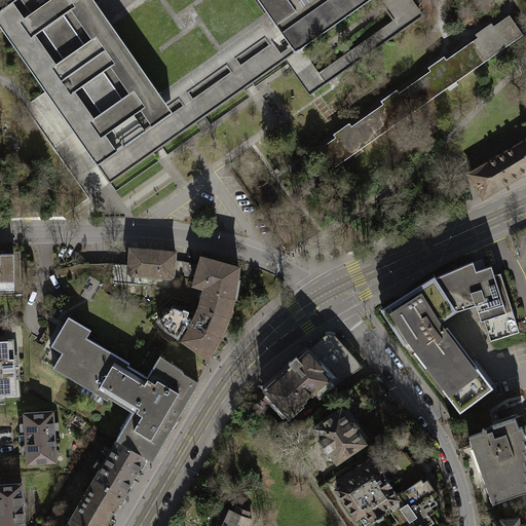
[(173,112),(159,94),(94,0),(14,0),(0,10),(0,27),(97,165),(173,112)]
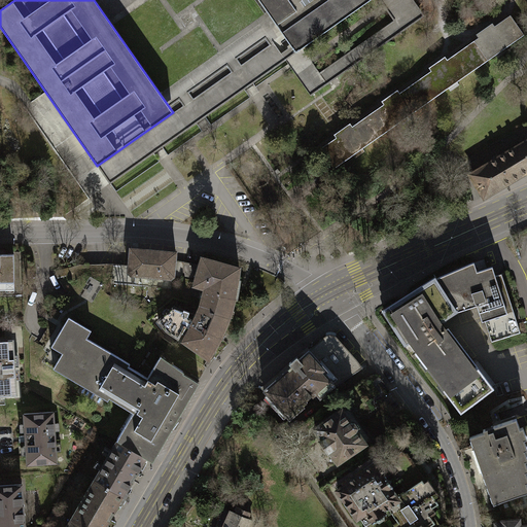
[(257,0),(270,16),(295,54),(303,48),(372,0),(257,0)]
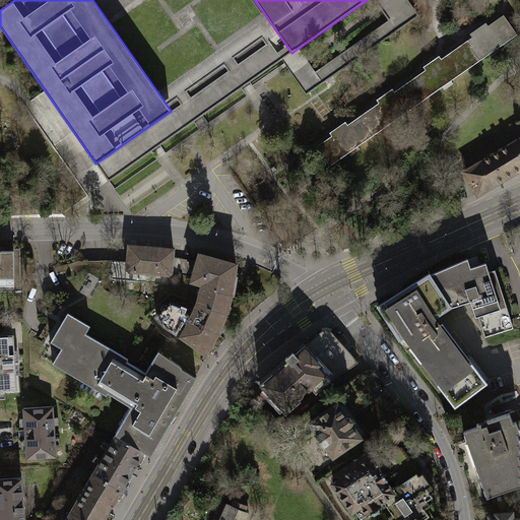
[(472,38),(456,49),(470,67),(489,54),(492,57),(500,51),(498,48),(517,35),(504,15),(489,26),(485,23),(470,35),(472,38)]
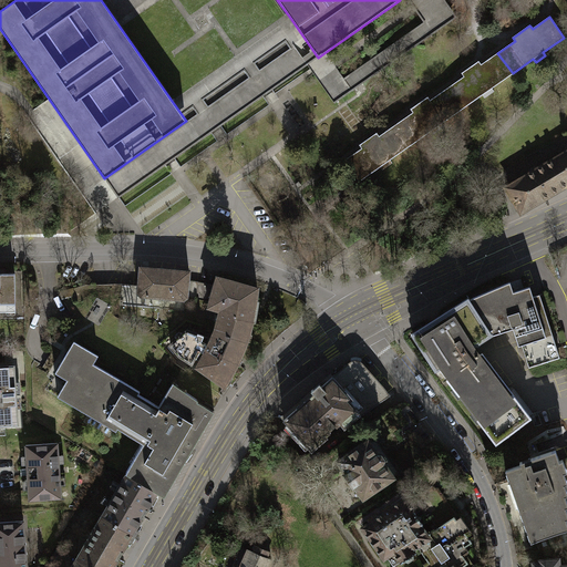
[(186,121),(104,178),(119,197),(308,65),(318,58),(290,18),(172,101),(186,121)]
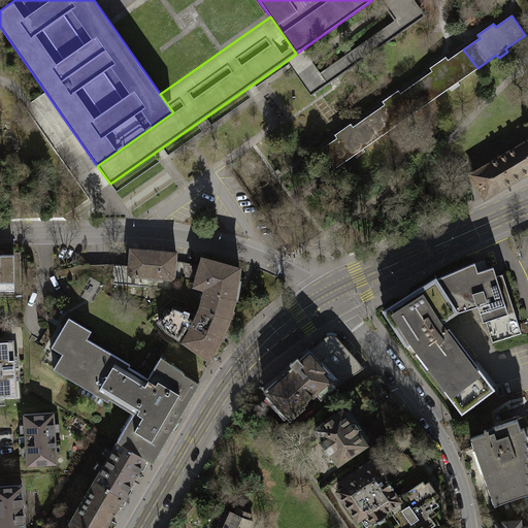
[(328,85),(328,84),(324,78),(321,73),(303,48),(296,54),(287,61),(311,96),(328,85)]
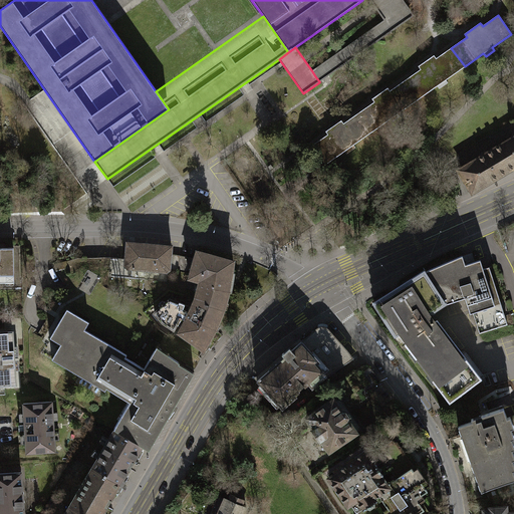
[(421,69),(406,80),(419,99),(437,86),(440,89),(449,82),(446,79),(465,66),(451,48),(437,58),(434,55),(419,66),(421,69)]
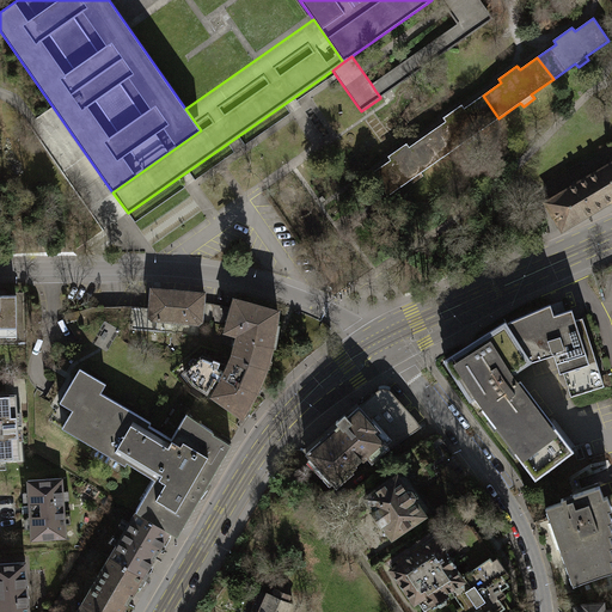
[(476,134),(499,118),(483,96),(464,109),(461,104),(444,118),(446,121),(409,147),(407,144),(389,157),(391,160),(372,173),(389,195),(410,179),(412,183),(423,176),(421,172),(465,141),(467,145),(479,138),(476,134)]
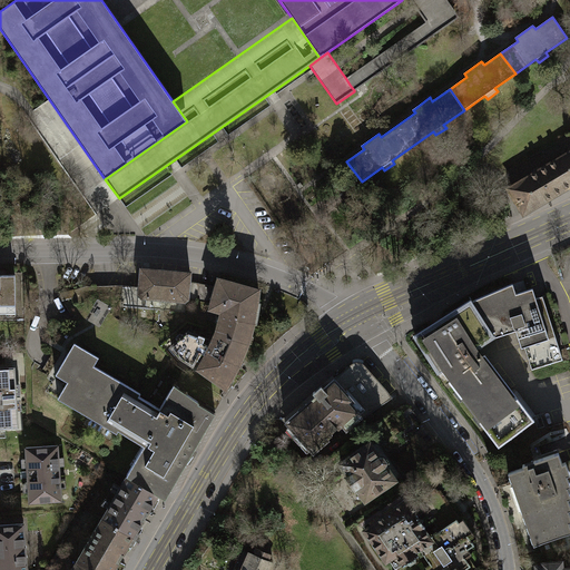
[(569,186),(569,151),(509,189),(523,214),(552,197),(552,198),(564,192),(564,190),(569,186)]
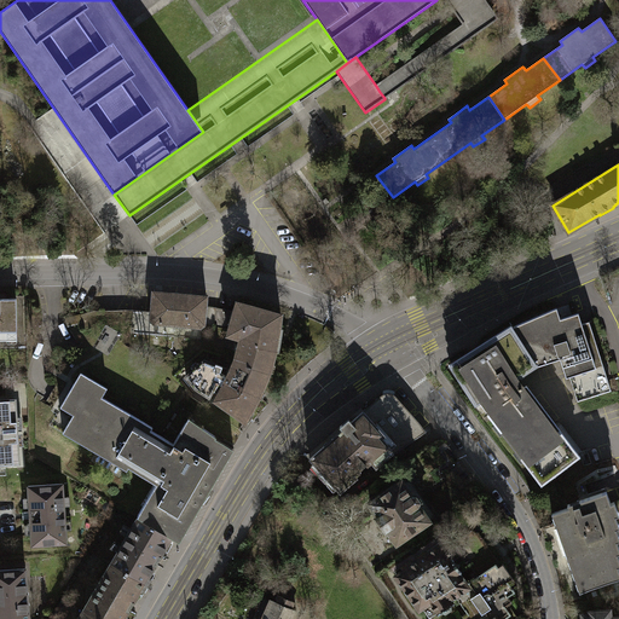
[(154,293),(151,319),(154,323),(201,328),(204,324),(206,306),(207,296),(154,293)]
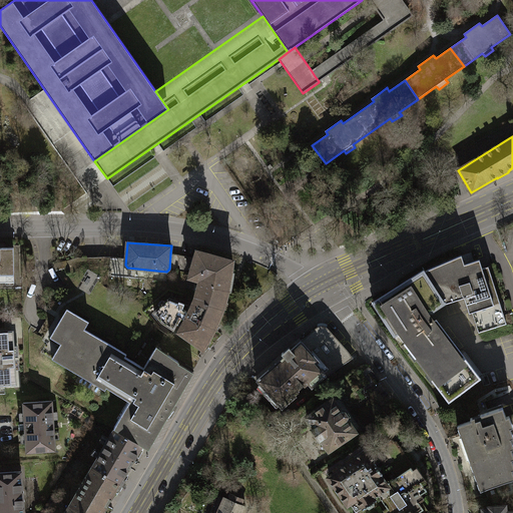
[(0,282),(14,282),(14,247),(5,247),(5,243),(0,243),(0,282)]
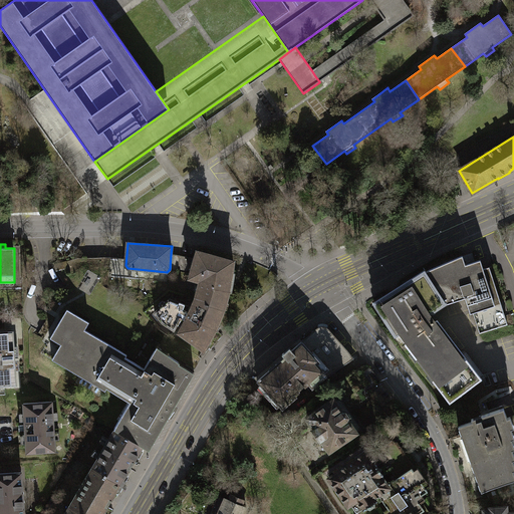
[(195,299),(224,309),(229,292),(231,291),(235,273),(232,271),(233,261),(197,251),(195,259),(191,274),(189,279),(203,283),(202,285),(199,285),(195,299)]
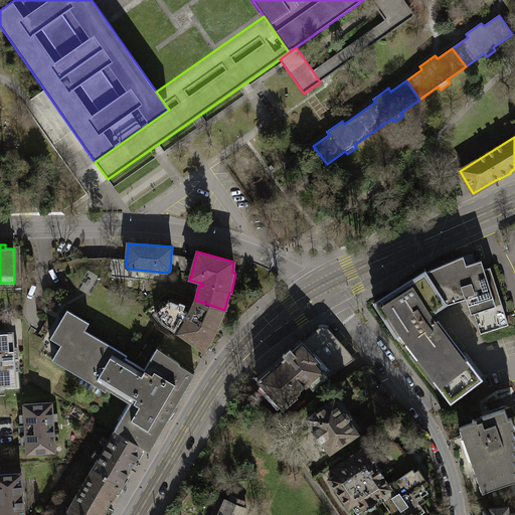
[(170,270),(178,272),(180,255),(171,254),(170,270)]
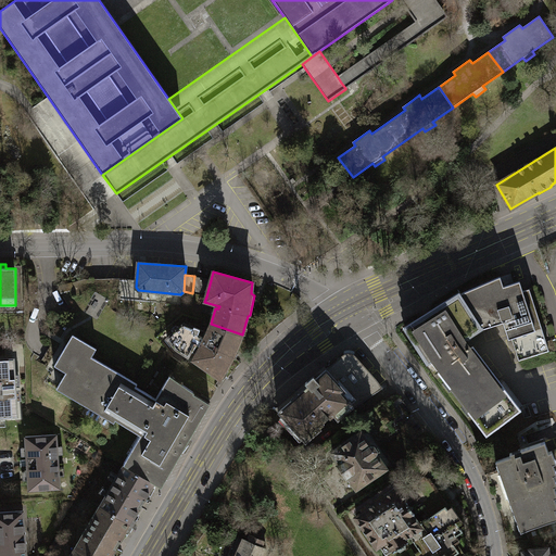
[(211,280),(194,276),(192,293),(206,297),(211,280)]
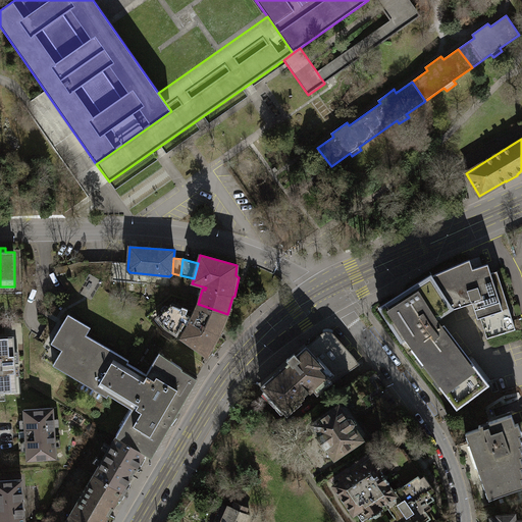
[(470,260),(432,275),(454,309),(472,303),(477,319),(480,318),(509,309),(497,271),(491,273),(488,264),(473,268),(470,260)]
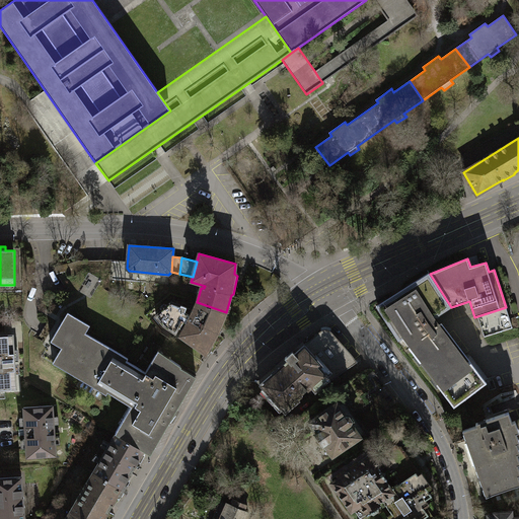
[(67,263),(55,267),(57,274),(69,270),(67,263)]
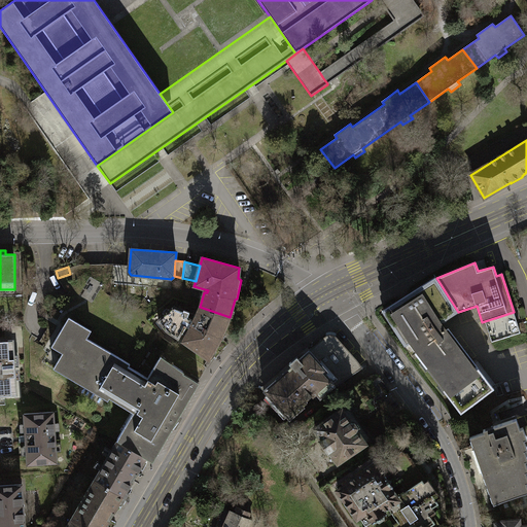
[(405,346),(412,342),(418,350),(415,353),(461,414),(494,388),(448,327),(445,329),(440,323),(458,312),(436,278),(435,276),(382,311),(405,346)]
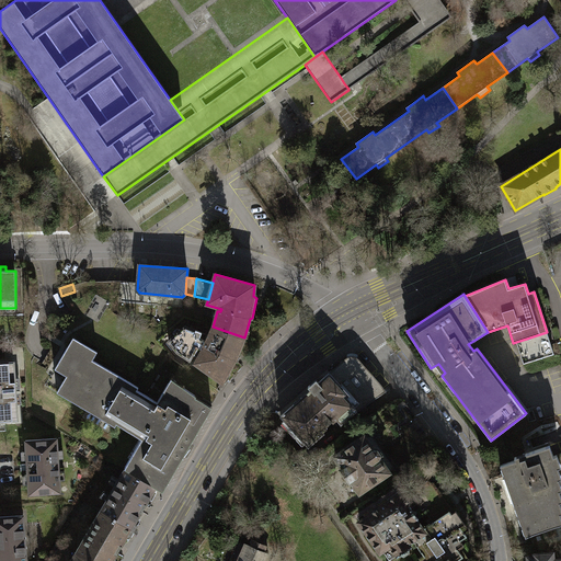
[(244,338),(213,327),(206,342),(199,338),(202,333),(185,327),(169,342),(179,353),(191,361),(194,355),(197,357),(194,364),(221,382),(233,362),(244,338)]
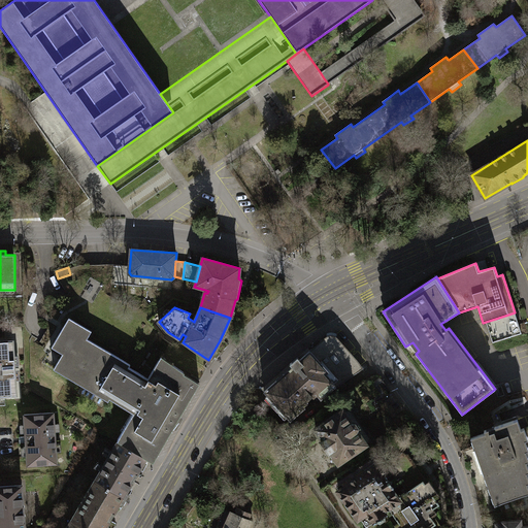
[(522,333),(515,312),(486,322),(487,323),(493,342),(522,333)]
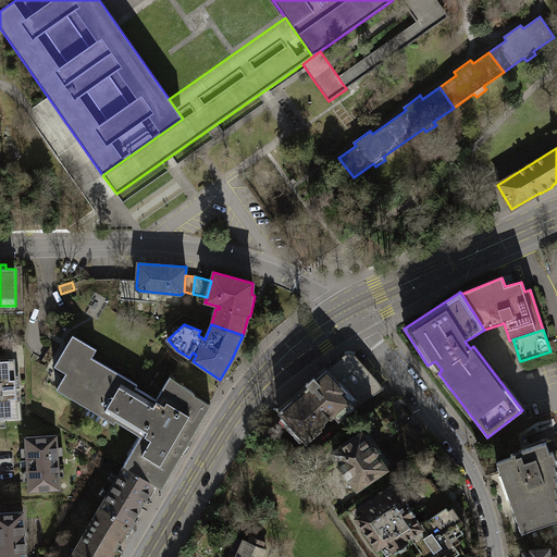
[(97,349),(73,335),(54,367),(66,373),(57,390),(114,423),(116,421),(133,431),(134,429),(141,434),(124,465),(155,483),(162,487),(211,404),(194,394),(195,393),(170,376),(157,399),(136,387),(137,384),(91,358),(97,349)]
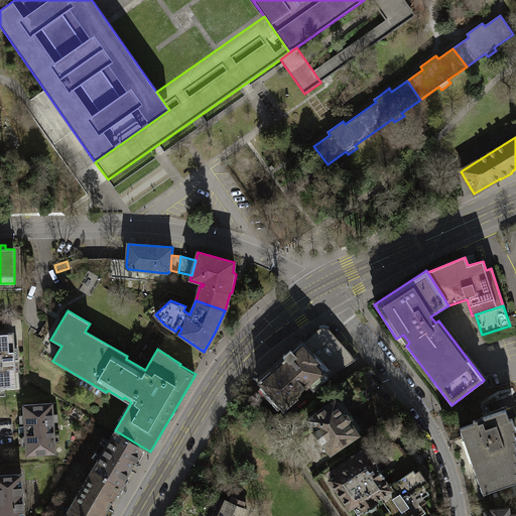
[(313,390),(328,378),(329,379),(355,360),(349,351),(331,331),(328,329),(325,328),(320,329),(317,330),(303,343),(303,342),(293,351),(291,349),(283,355),(286,358),(258,382),(283,411),(298,398),(295,395),(308,384),(313,390)]
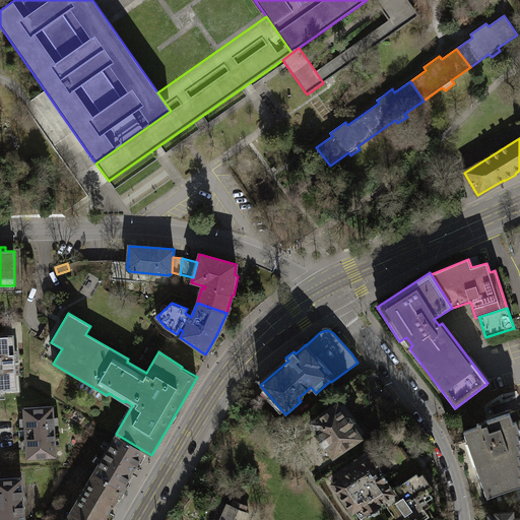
[(13,336),(0,336),(0,389),(16,389),(13,336)]
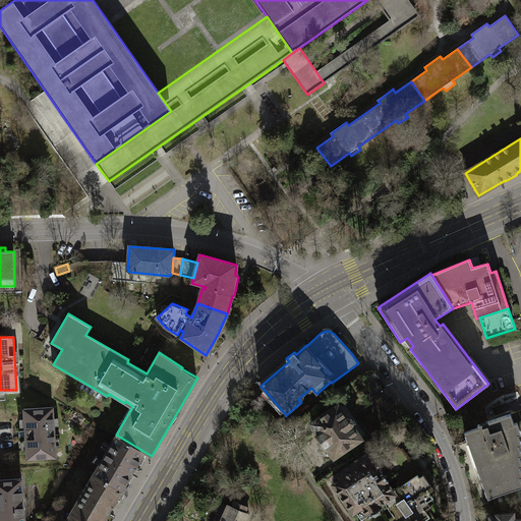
[(321,417),(311,423),(319,435),(316,437),(325,448),(327,446),(334,457),(366,435),(343,402),(329,411),(328,411),(321,416),(321,417)]
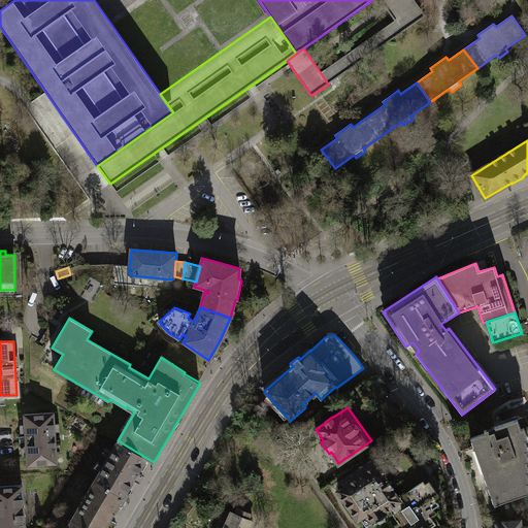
[(54,413),(24,415),(27,465),(57,463),(54,413)]
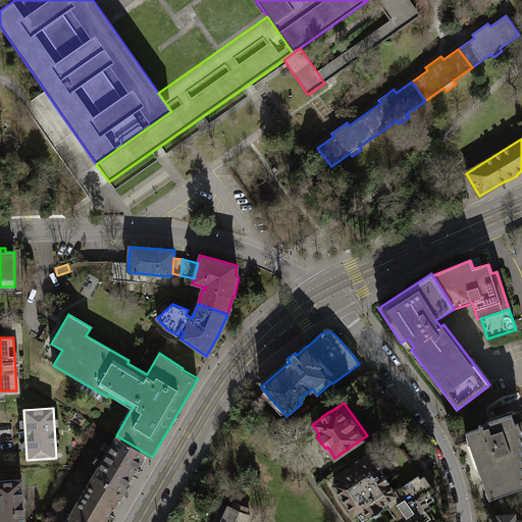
[(479,428),(466,433),(489,500),(493,499),(521,488),(521,479),(521,478),(521,477),(521,470),(521,467),(521,466),(521,461),(520,457),(521,456),(521,452),(520,446),(521,445),(521,442),(519,435),(521,434),(521,433),(518,423),(515,424),(512,414),(478,425),(479,428)]
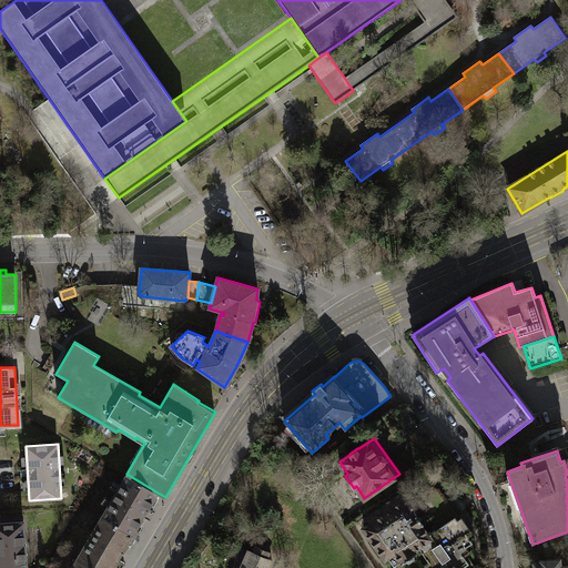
[(102,516),(135,536),(140,529),(137,528),(158,493),(127,474),(102,516)]
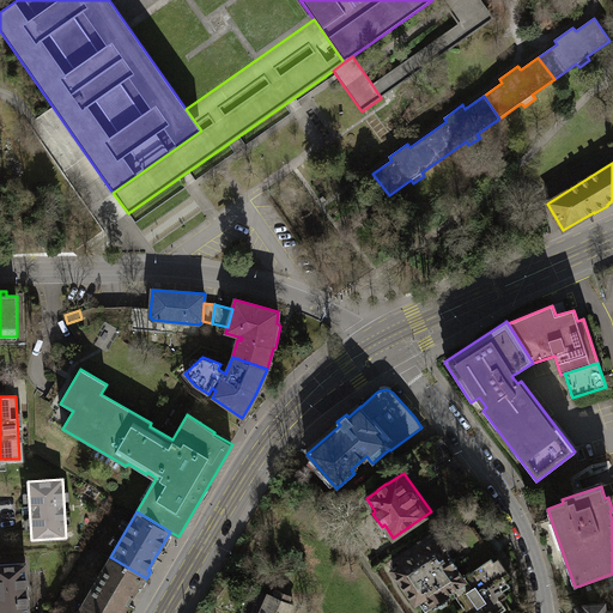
[(437,606),(438,607),(442,608),(448,605),(448,600),(447,600),(450,598),(447,593),(451,589),(465,581),(462,577),(456,568),(467,560),(471,566),(466,569),(469,572),(491,558),(491,557),(489,558),(468,529),(471,528),(468,525),(442,542),(438,539),(393,570),(416,602),(426,595),(435,608),(437,606)]
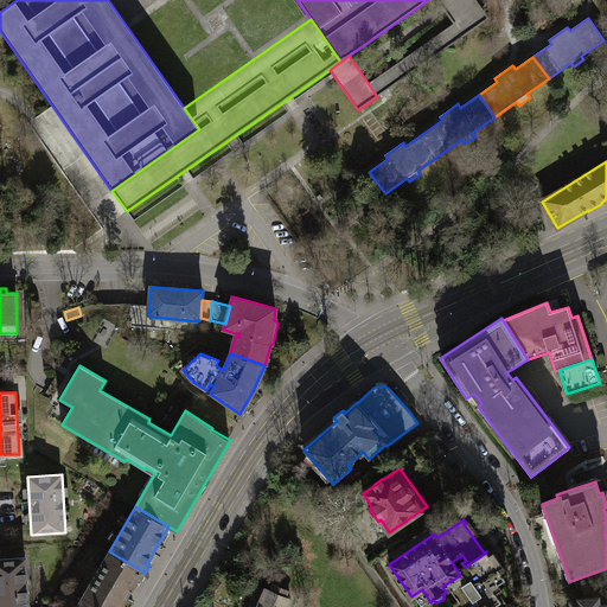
[(145,573),(109,551),(83,596),(101,606),(121,606),(139,577),(141,580),(145,573)]
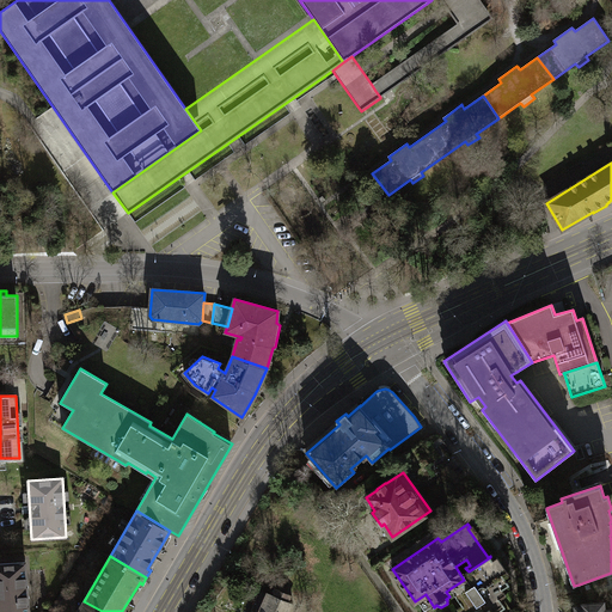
[(469,571),(461,576),(464,580),(451,588),(466,611),(488,611),(490,611),(491,611),(497,611),(506,607),(496,594),(509,585),(490,557),(469,571)]
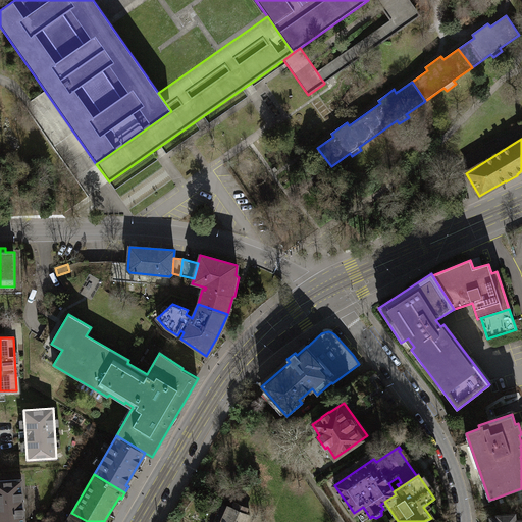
[(0,521),(23,521),(21,479),(0,480),(0,521)]
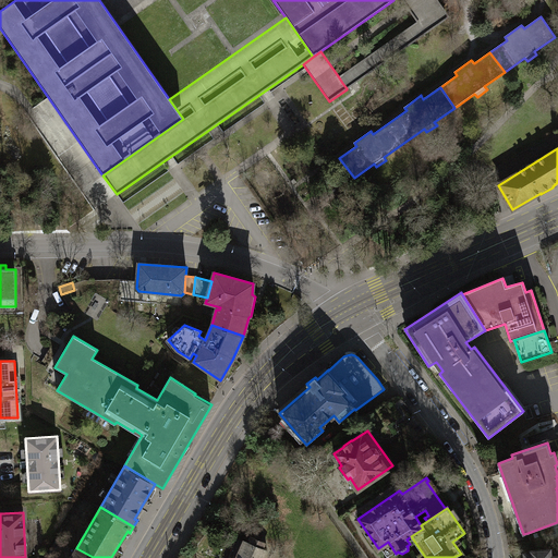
[(531,543),(556,540),(557,543),(557,522),(528,533),(531,543)]
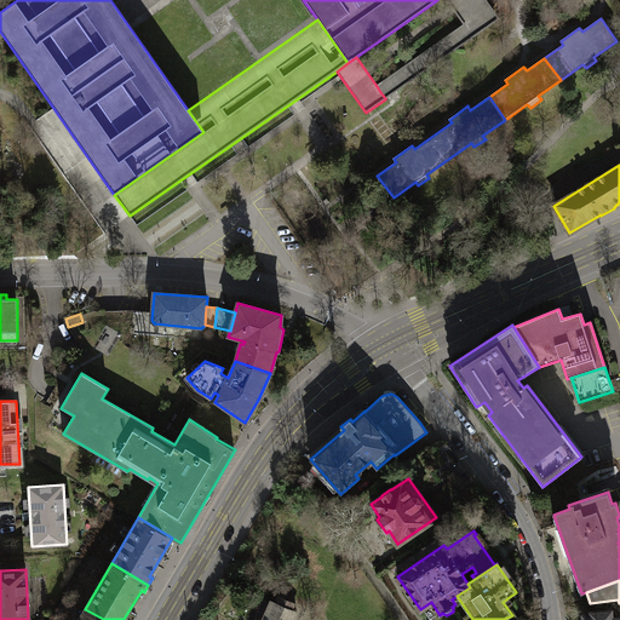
[(276,604),(264,600),(254,619),(294,619),(298,614),(292,612),(296,603),(280,596),(276,604)]
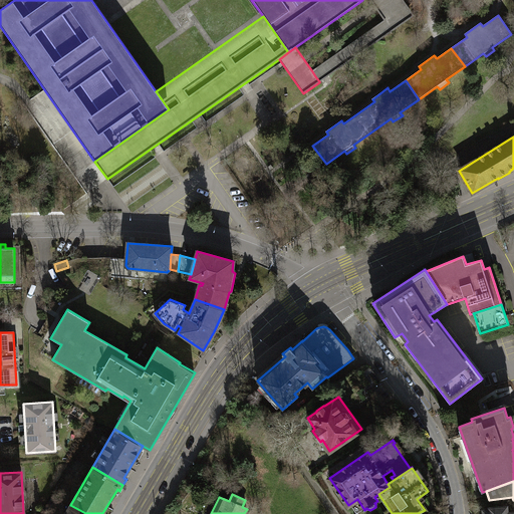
[(85,513),(70,505),(64,513),(85,513)]
